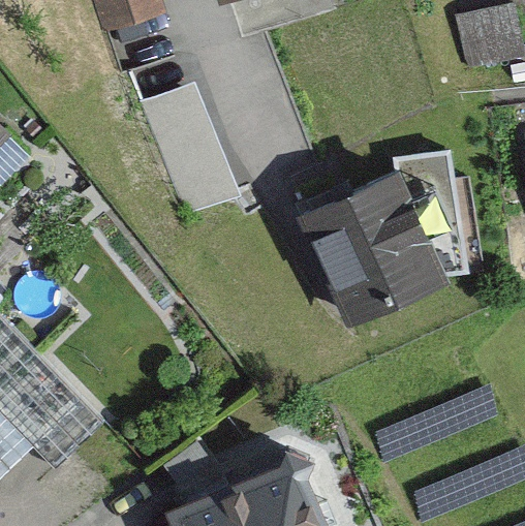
[(92,0),(101,33),(168,14),(164,0),(92,0)]
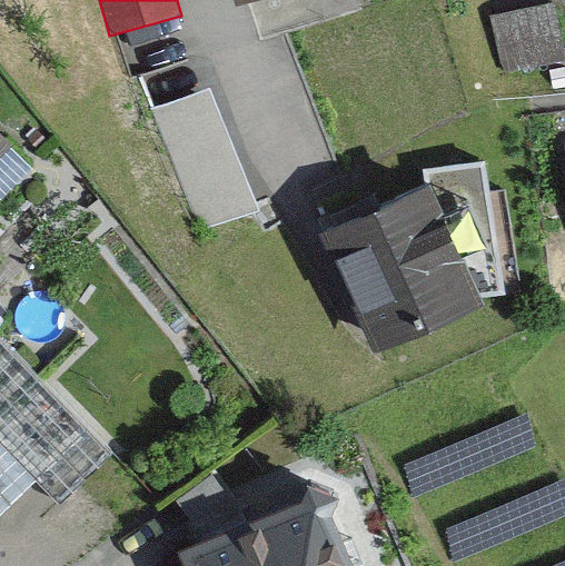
[(555,6),(492,12),(499,76),(563,68),(555,6)]
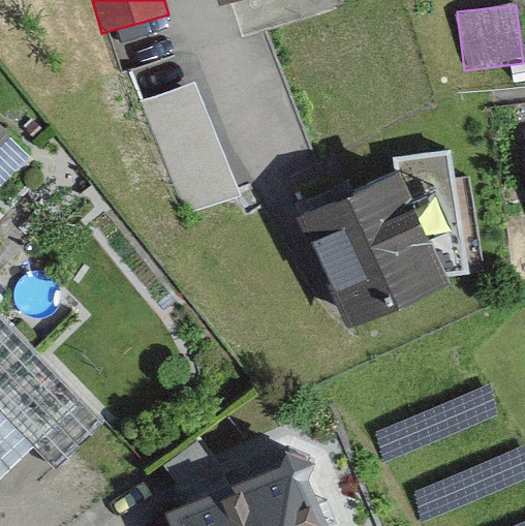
[(187,86),(136,106),(179,210),(229,189),(187,86)]
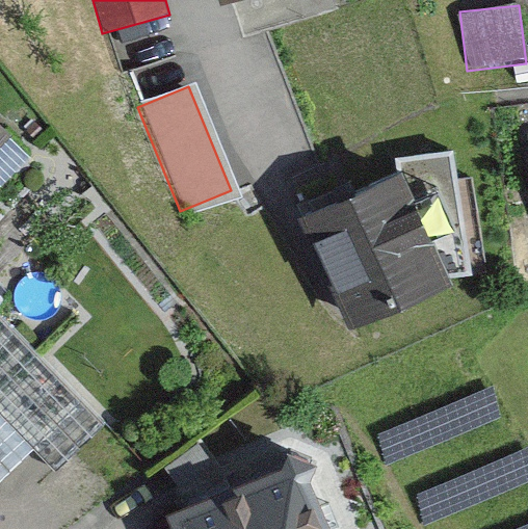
[(0,148),(16,133),(0,117),(0,148)]
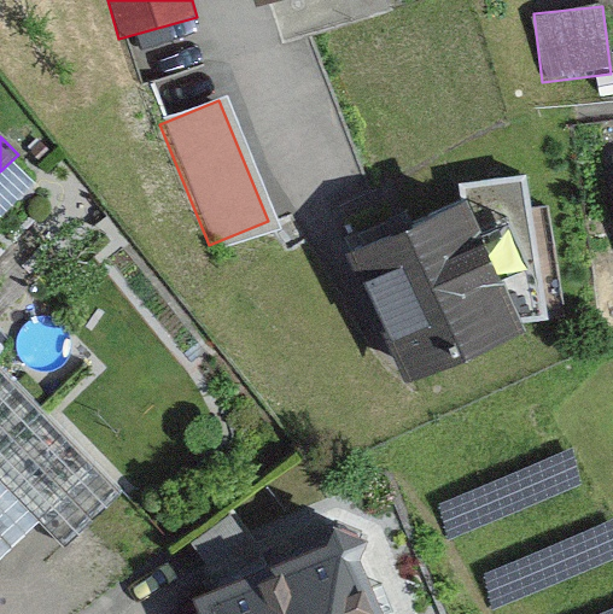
[(454,182),(456,209),(519,321),(543,320),(519,176),(454,182)]
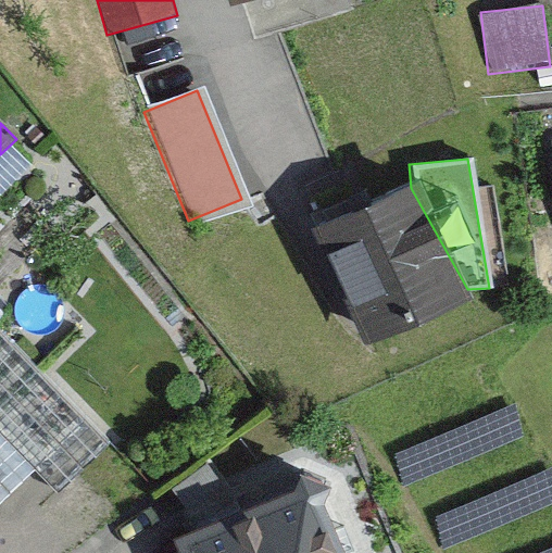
[(411,188),(320,227),(372,350),(475,306),(467,289),(423,183),(411,188)]
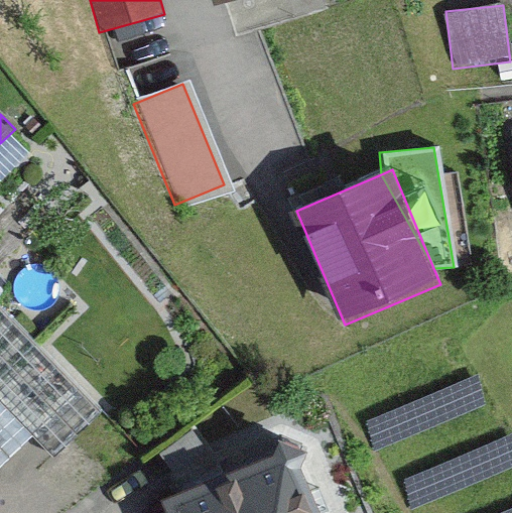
[(0,484),(93,394),(0,308),(0,484)]
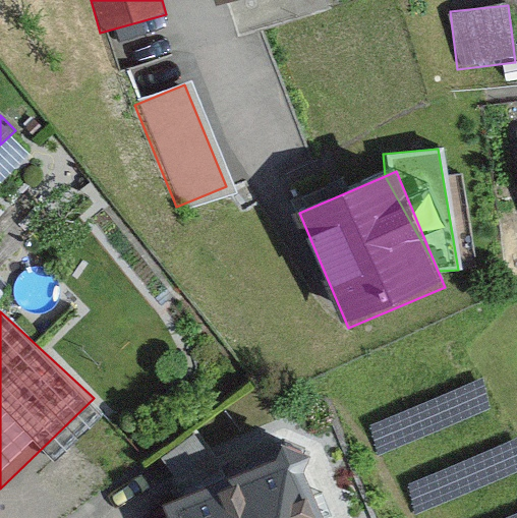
[(278,435),(168,473),(160,506),(164,517),(322,517),(303,472),(307,455),(278,435)]
